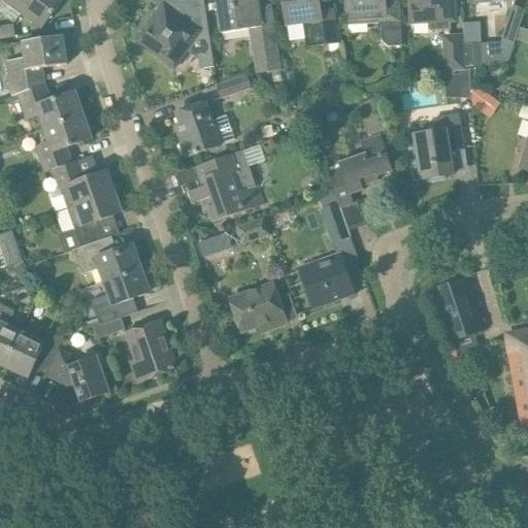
[(31,0),(1,0),(21,14),(31,0)]
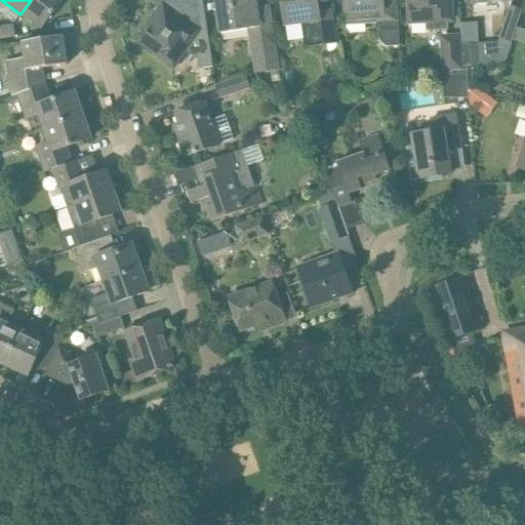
[(31,0),(21,14),(41,30),(63,0),(31,0)]
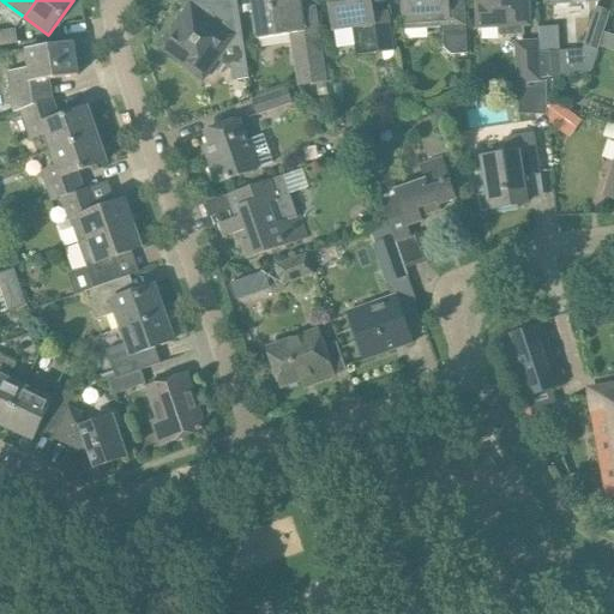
[(242,36),(236,0),(235,0),(236,7),(224,8),(223,4),(192,8),(191,4),(190,4),(191,8),(186,8),(162,43),(163,47),(158,48),(158,49),(163,48),(163,53),(198,77),(202,77),(203,80),(204,80),(235,37),(242,36)]
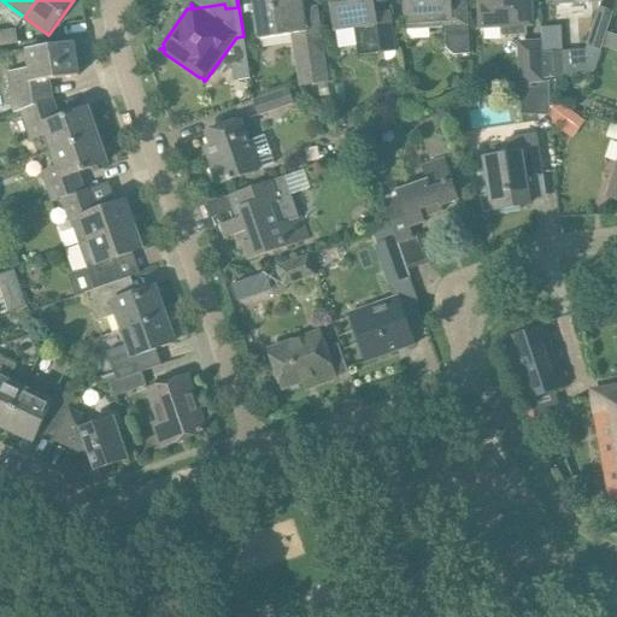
[(252,0),(259,41),(292,36),(299,88),(318,84),(328,83),(324,53),(321,29),(306,31),(301,0),(252,0)]
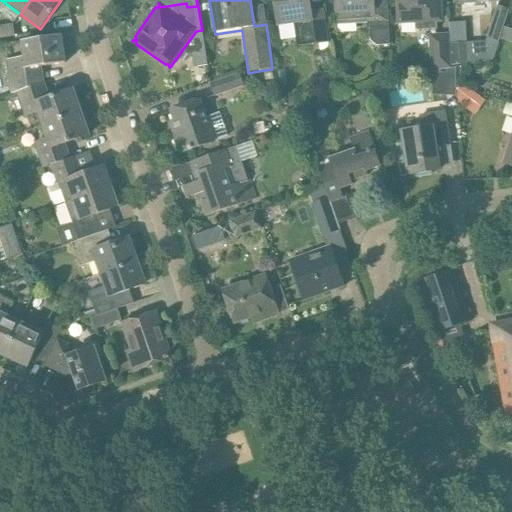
[(311,13),(308,0),(274,0),(278,27),(294,24),(297,48),(330,43),(325,11),(311,13)]
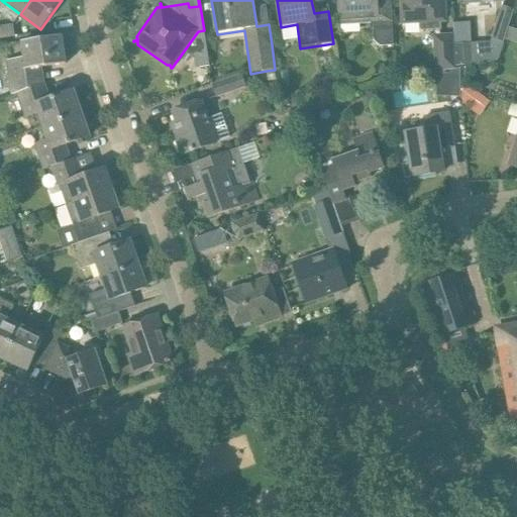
[(375,40),(381,46),(394,45),(391,0),(339,0),(340,25),(374,24),(375,40)]
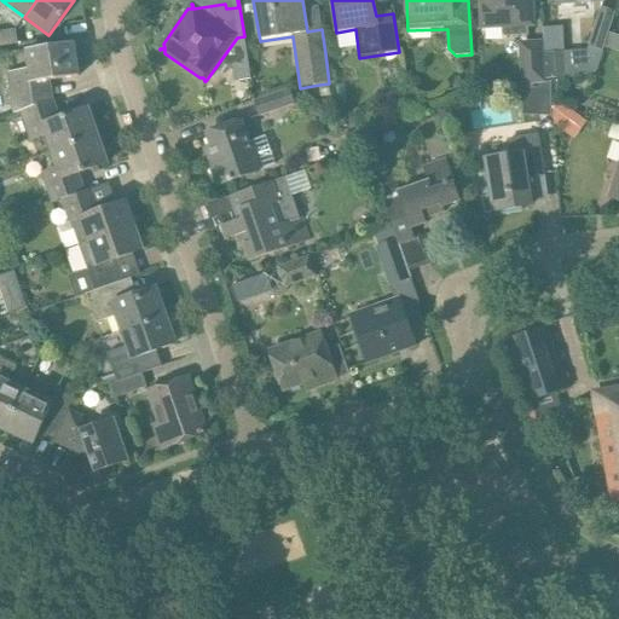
[(528,35),(526,0),(485,0),(486,23),(503,22),(504,36),(528,35)]
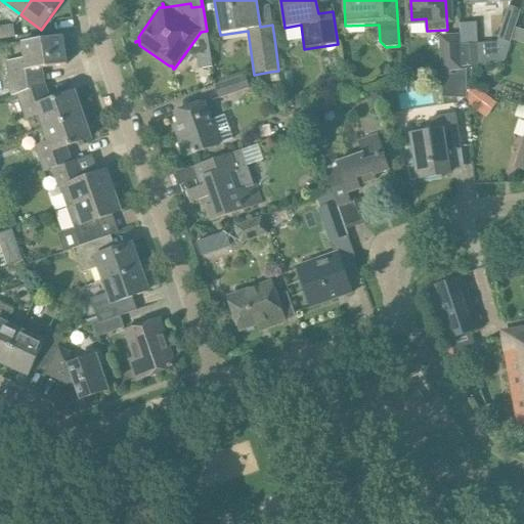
[(477,44),(462,45),(463,68),(477,67),(478,68),(505,61),(510,44),(521,11),(509,7),(496,43),(477,44)]
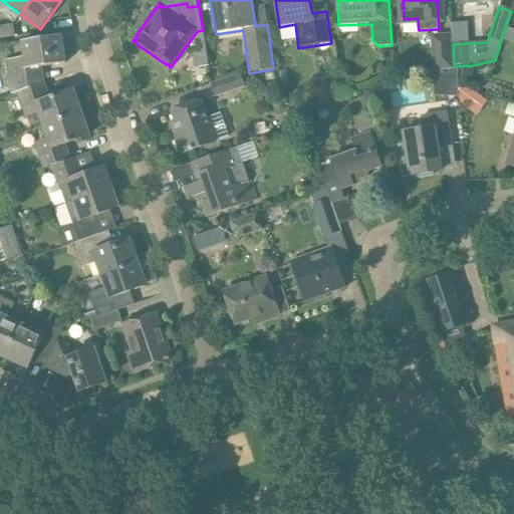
[(13,24),(0,25),(0,26),(1,38),(15,36),(13,24)]
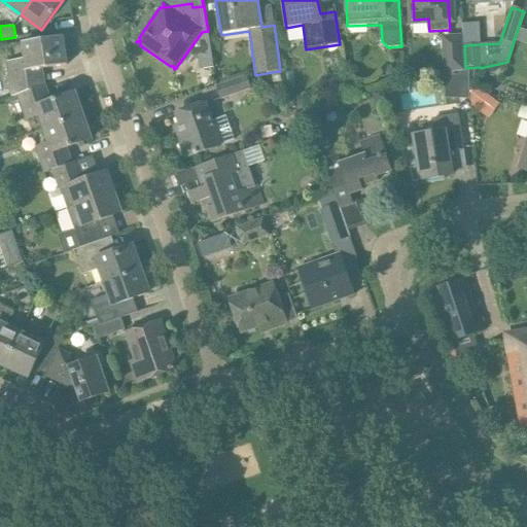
[(18,97),(36,90),(44,88),(44,86),(44,85),(42,69),(67,65),(63,37),(22,43),(25,60),(6,63),(11,99),(18,97)]
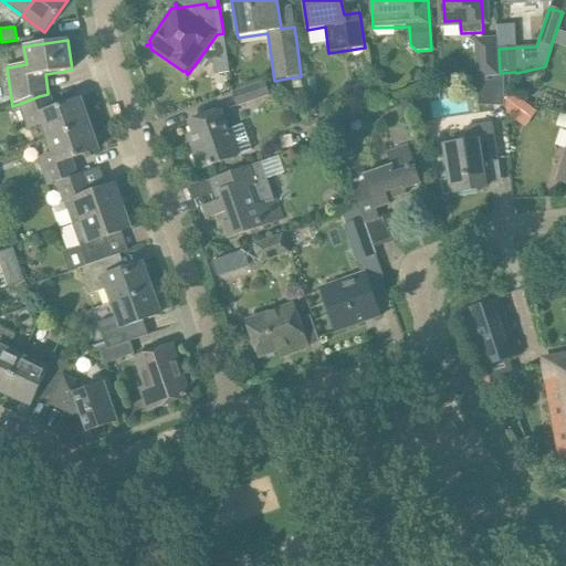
[(499,76),(496,43),(479,44),(481,80),(491,77),(499,76)]
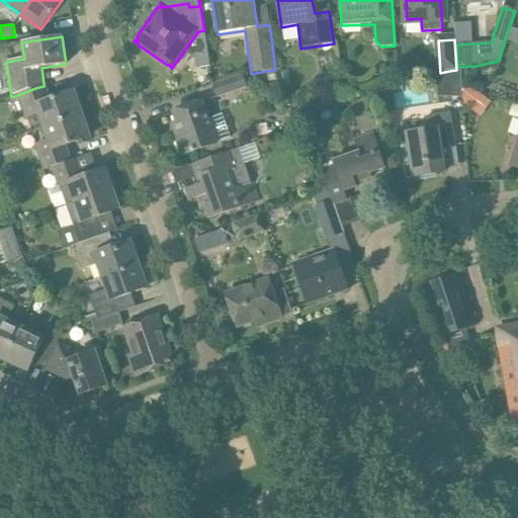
[(449,71),(449,94),(461,94),(461,69),(456,70),(449,71)]
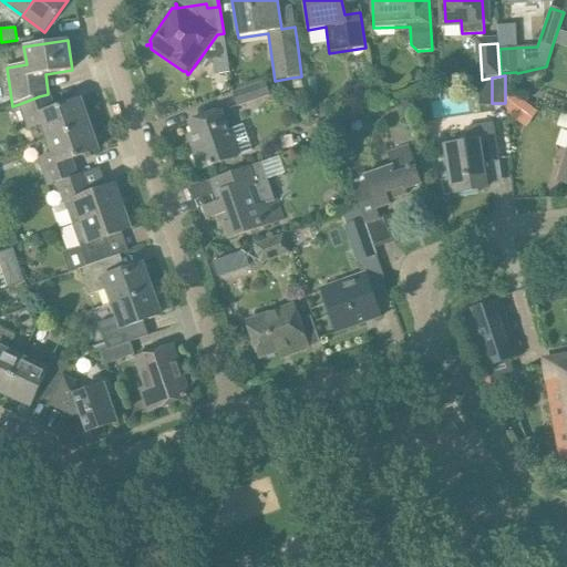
[(301,76),(292,78),(295,88),(302,86),(301,76)]
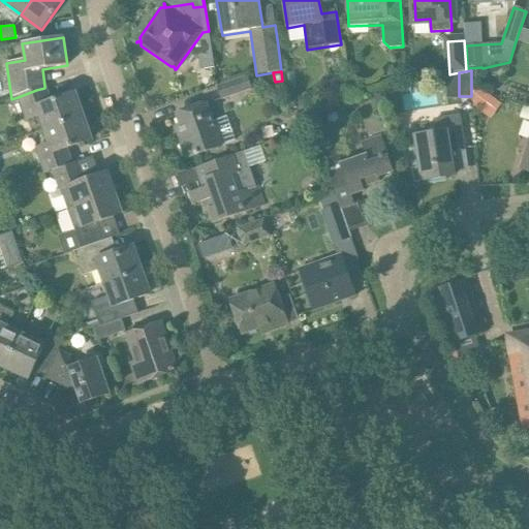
[(251,91),(246,76),(218,87),(222,101),(251,91)]
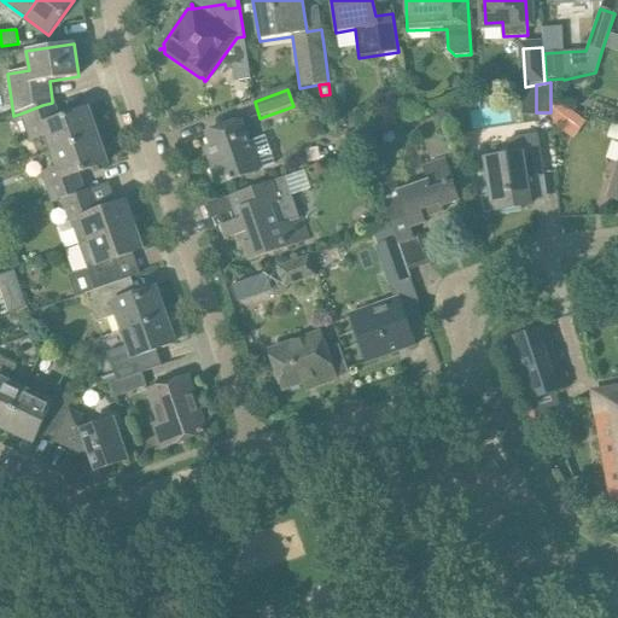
[(45,138),(51,155),(98,138),(88,109),(58,120),(52,103),(42,105),(21,114),(31,141),(45,138)]
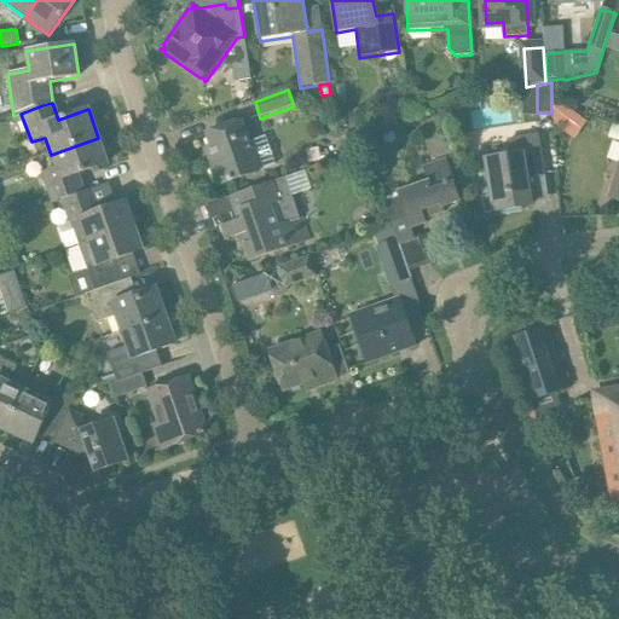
[(450,104),(437,110),(440,122),(455,117),(450,104)]
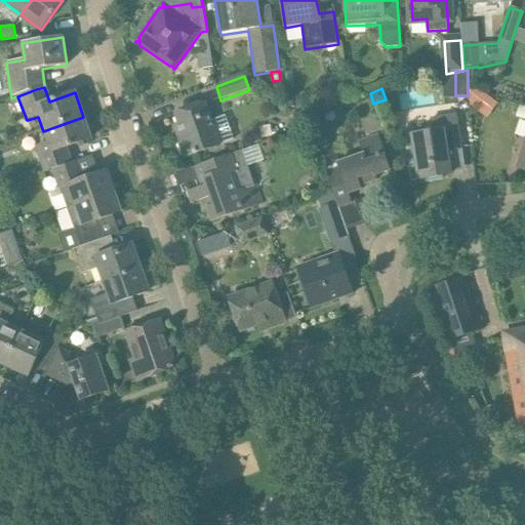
[(482,92),(474,105),(486,114),(494,102),(482,92)]
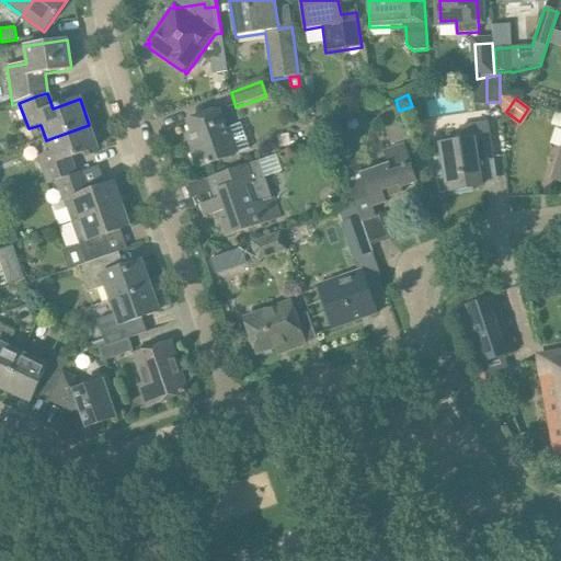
[(225,130),(218,110),(187,121),(195,144),(190,145),(197,169),(250,150),(241,125),(225,130)]
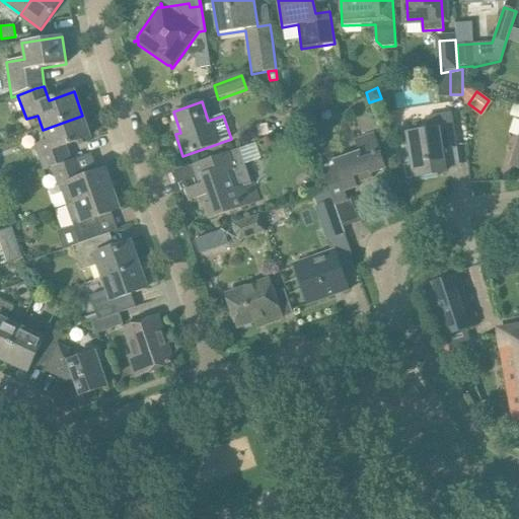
[(300,109),(292,112),(298,128),(305,126),(300,109)]
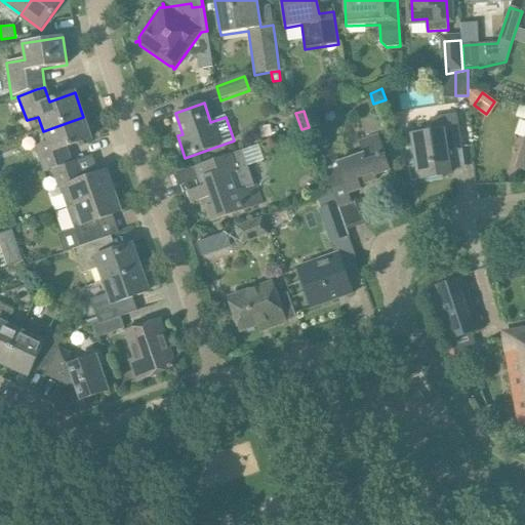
[(461,149),(456,116),(431,120),(433,132),(411,136),(418,179),(451,174),(447,151),(461,149)]
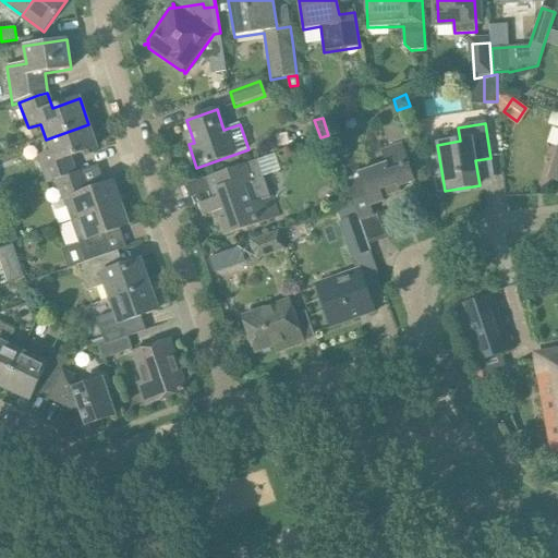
[(47,183),(56,181),(75,173),(70,157),(97,148),(88,124),(46,140),(50,154),(38,158),(47,183)]
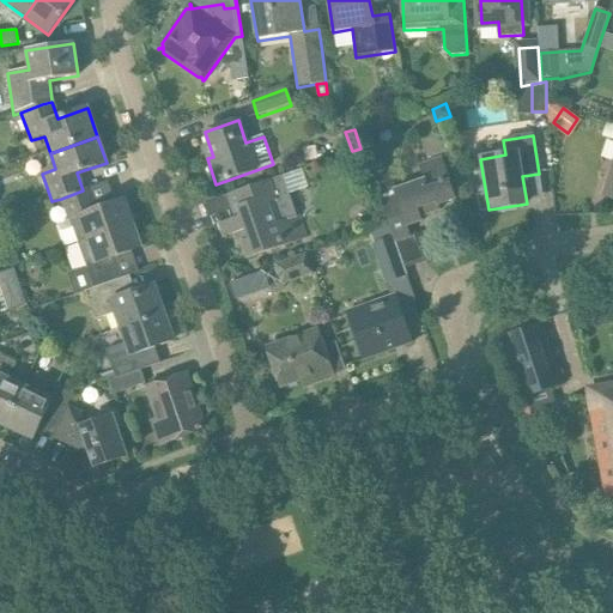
[(381,202),(394,238),(404,267),(422,261),(412,236),(411,237),(407,226),(423,222),(419,213),(428,211),(429,214),(441,211),(438,206),(451,201),(437,159),(417,167),(422,181),(392,190),(394,198),(381,202)]
